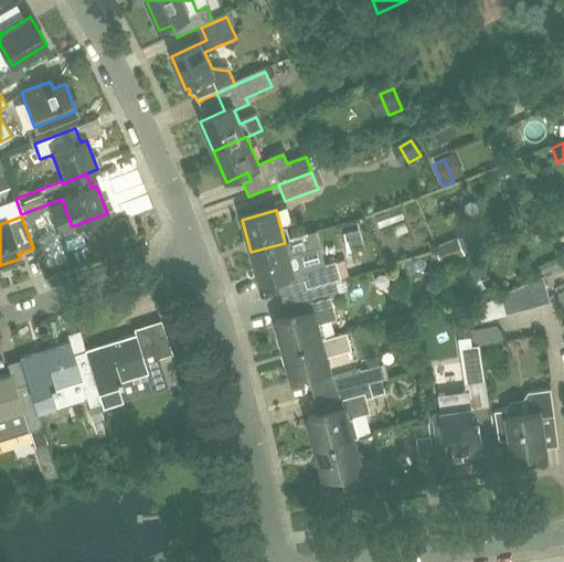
[(305,236),(285,243),(251,252),(259,283),(294,273),(289,258),(309,253),(305,236)]
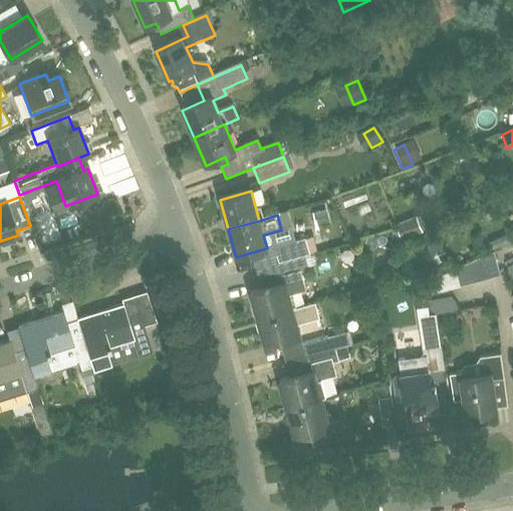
[(416,218),(395,226),(402,242),(423,233),(416,218)]
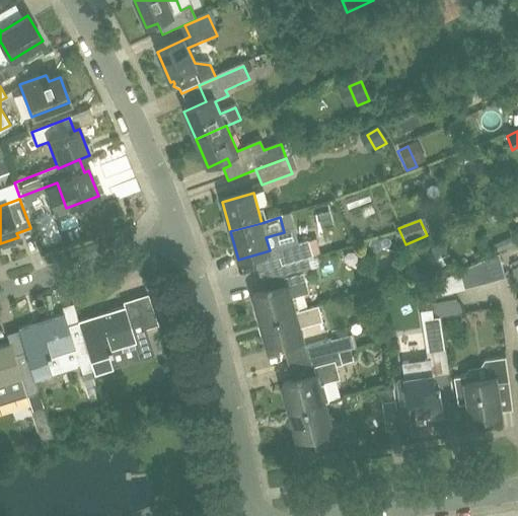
[(277,251),(282,268),(307,260),(312,259),(307,242),(277,251)]
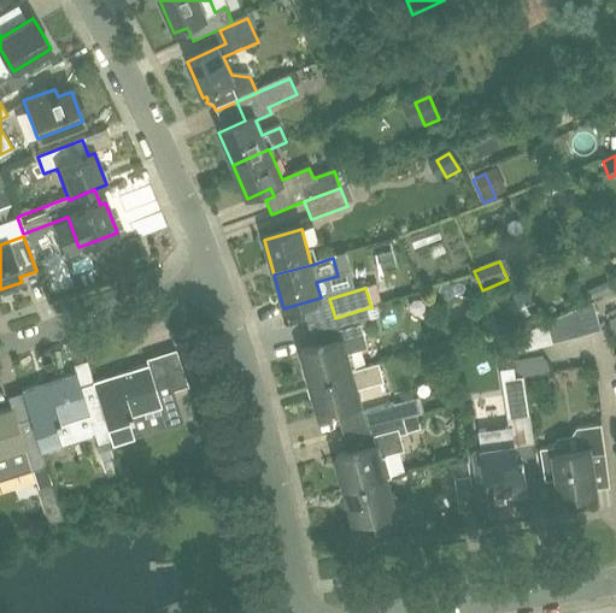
[(592,304),(575,311),(581,337),(600,332),(592,304)]
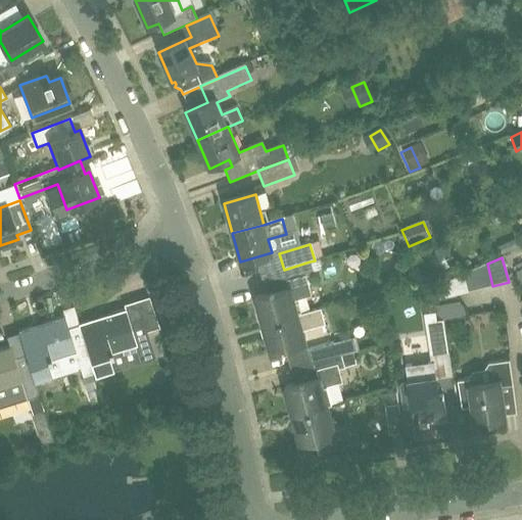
[(287,282),(289,289),(254,299),(262,327),(297,317),(297,316),(293,301),(312,296),(305,276),(314,274),(310,262),(284,270),(287,282)]
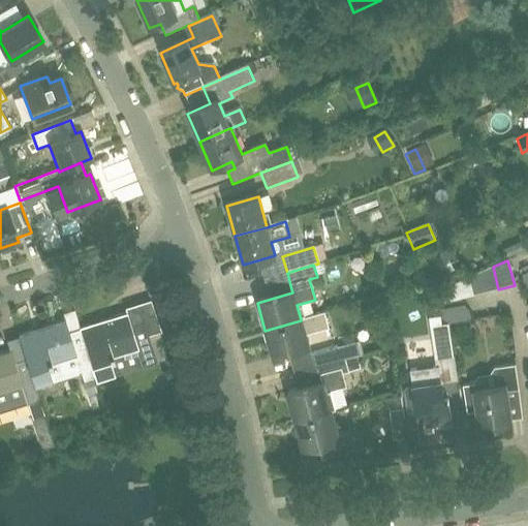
[(498,289),(493,267),(467,278),(472,297),(498,289)]
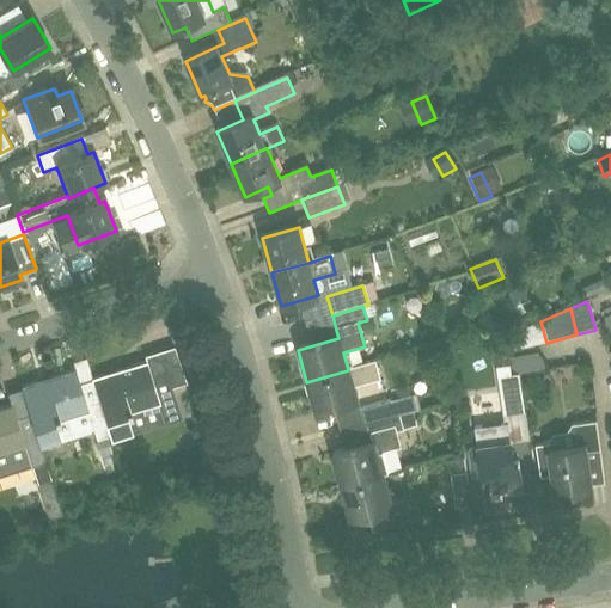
[(91,380),(91,381),(110,437),(111,441),(130,435),(154,428),(164,424),(179,419),(170,390),(164,373),(159,358),(147,363),(144,363),(91,380)]
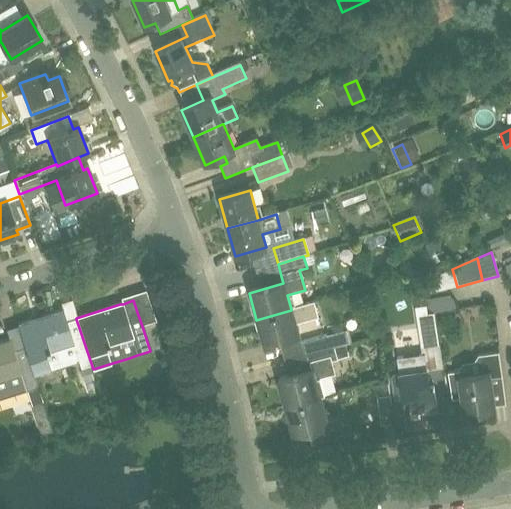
[(278,343),(299,337),(295,323),(307,319),(317,317),(313,303),(303,306),(291,310),(256,320),(257,322),(260,330),(261,334),(264,347),(274,344),(278,343)]
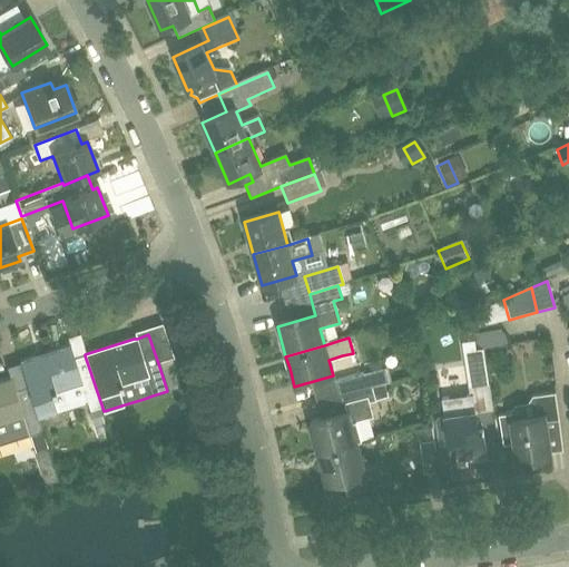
[(466,351),(476,350),(474,341),(463,342),(466,351)]
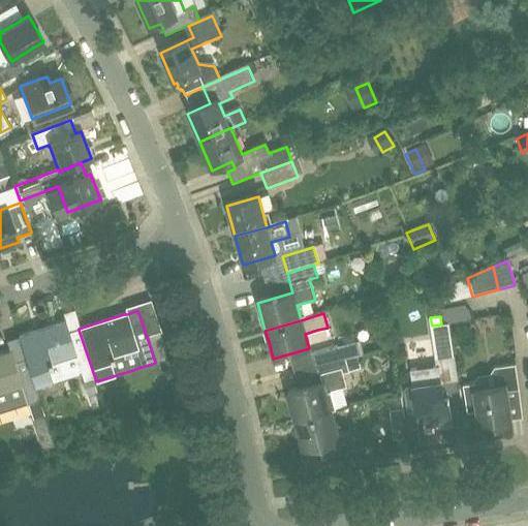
[(63,321),(18,336),(18,338),(24,358),(34,389),(51,383),(50,378),(45,366),(74,357),(79,369),(83,382),(95,378),(79,330),(67,333),(63,321)]
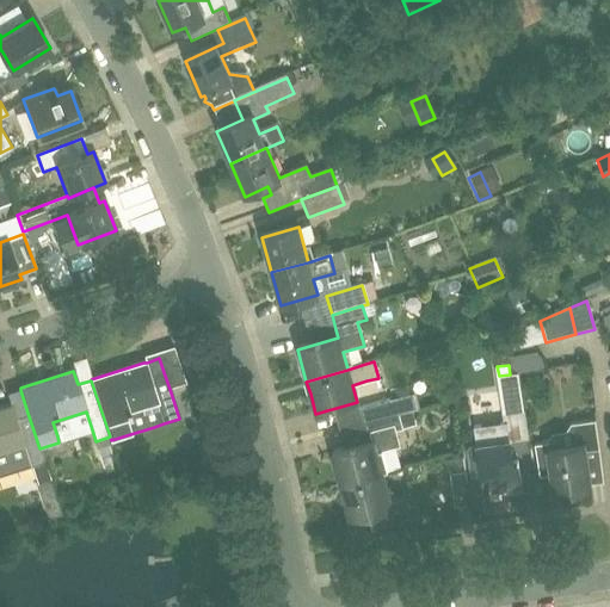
[(363,426),(367,425),(393,417),(388,403),(359,410),(358,412),(363,426)]
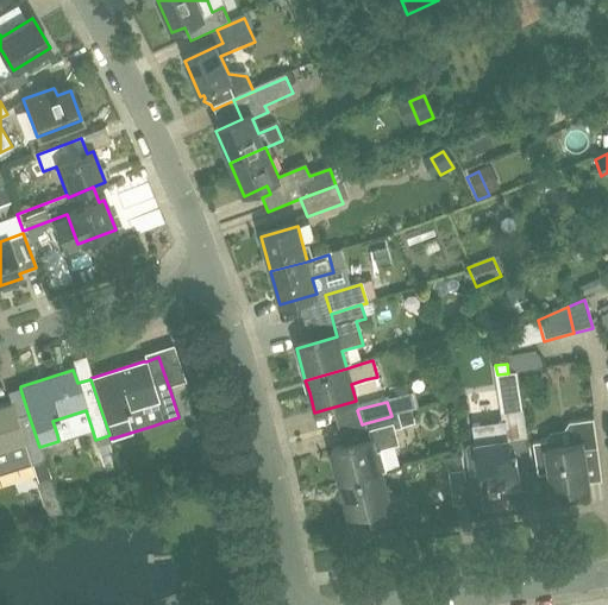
[(0,474),(30,465),(36,485),(50,480),(43,461),(39,447),(27,411),(13,416),(10,404),(0,407),(0,474)]
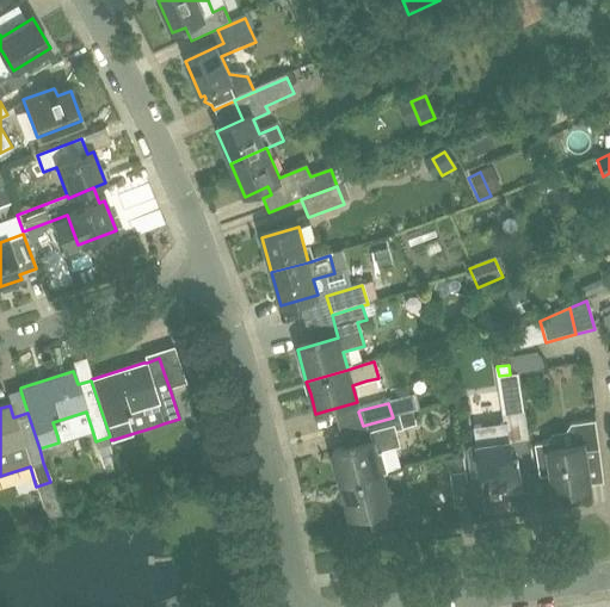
[(469,448),(466,452),(470,477),(474,481),(479,483),(491,481),(492,491),(501,490),(503,501),(523,499),(522,487),(521,487),(517,464),(519,463),(517,443),(529,441),(524,412),(522,413),(509,415),(504,415),(505,423),(473,428),(475,447),(469,448)]
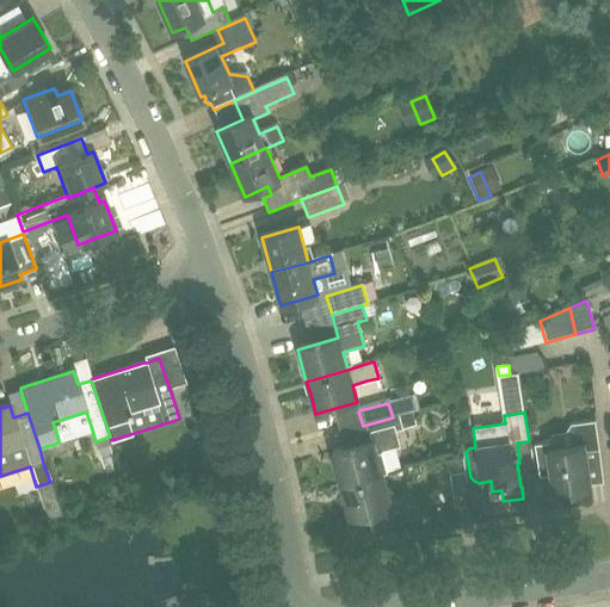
[(371,443),(344,451),(332,454),(333,459),(337,470),(342,487),(382,475),(376,454),(381,453),(398,448),(393,433),(402,431),(402,429),(416,426),(412,413),(399,416),(393,417),(367,425),(371,443)]
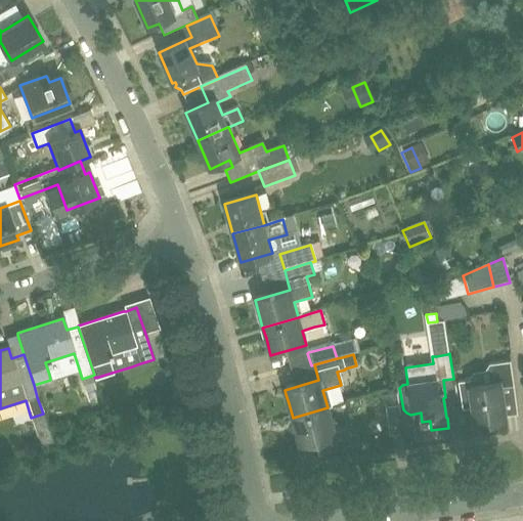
[(506,420),(502,389),(514,387),(511,362),(489,365),(491,385),(471,387),(470,382),(459,383),(462,410),(473,409),(475,423),(506,420)]
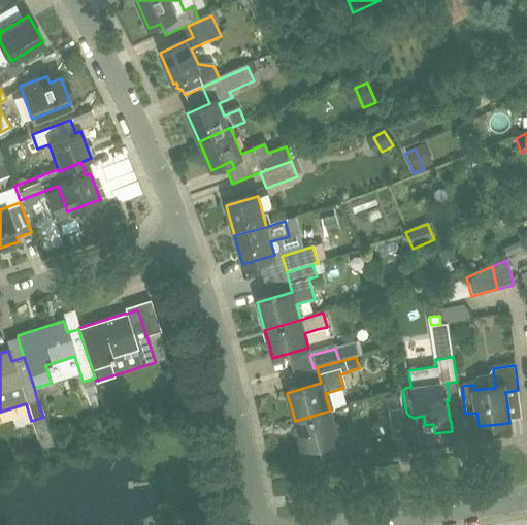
[(400,397),(387,399),(389,413),(392,440),(405,438),(401,411),(402,411),(400,397)]
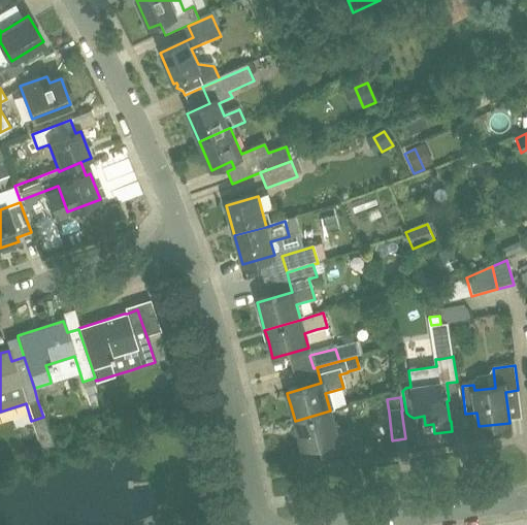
[(337,435),(330,411),(295,421),(303,449),(318,445),(321,457),(361,446),(357,430),(337,435)]
